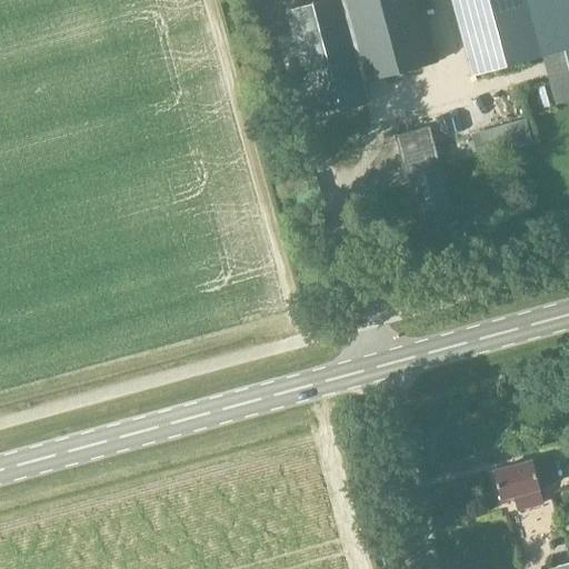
[(361,82),(362,81),(341,0),(326,0),(285,10),(313,118),(367,103),(361,82)]
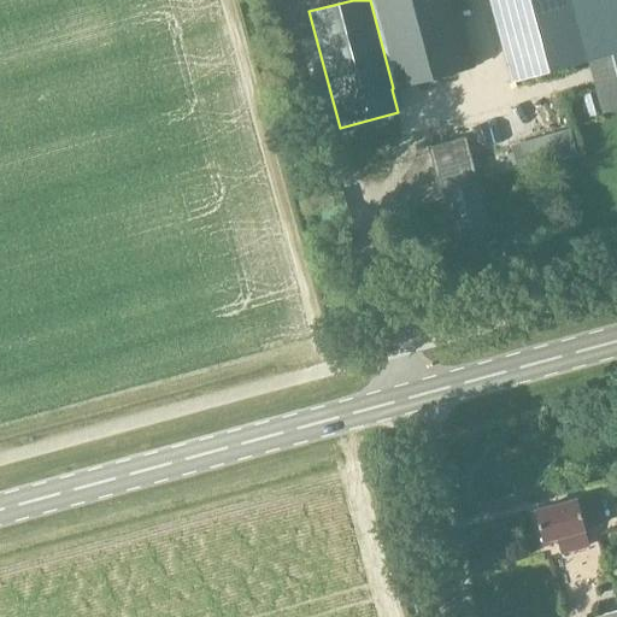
[(370,0),(393,88),(475,68),(456,0),(370,0)]
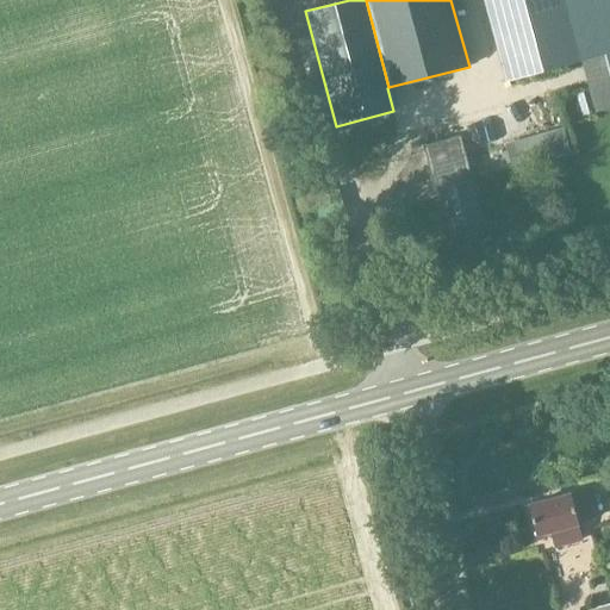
[(609,0),(484,0),(506,80),(585,58),(599,110),(609,106),(609,0)]
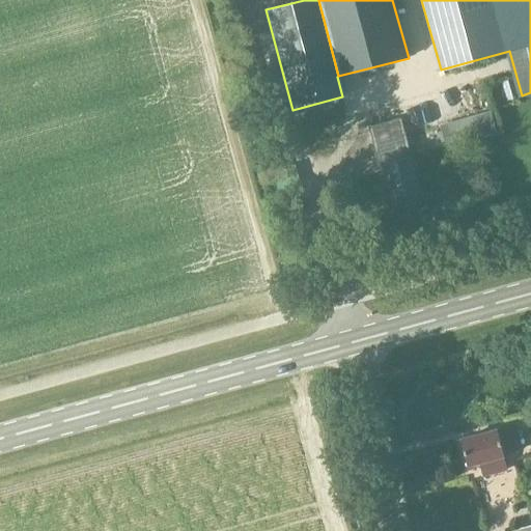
[(391,199),(418,192),(408,156),(401,157),(398,144),(379,149),(382,162),(391,199)]
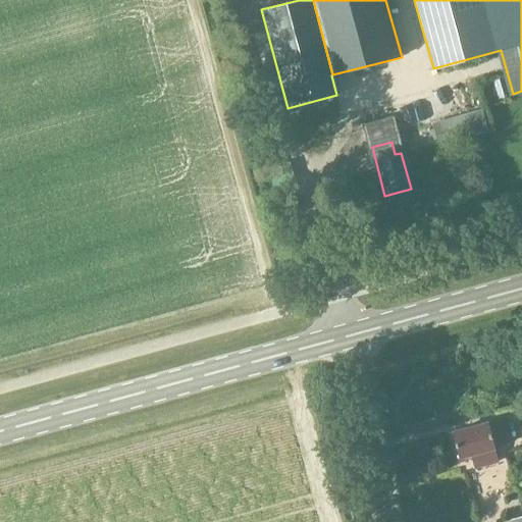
[(487,422),(452,432),(459,458),(470,455),(474,468),(498,462),(493,449),(494,449),(494,448),(507,444),(501,419),(487,423),(487,422)]
